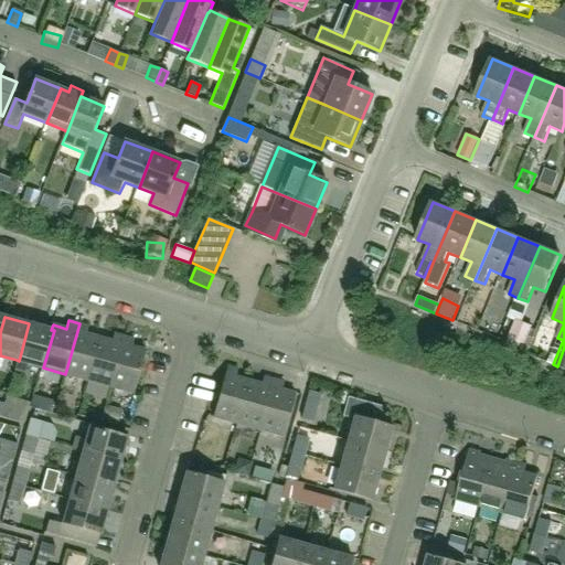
[(24,373),(27,363),(43,368),(54,330),(51,330),(29,323),(19,361),(17,360),(13,371),(24,373)]
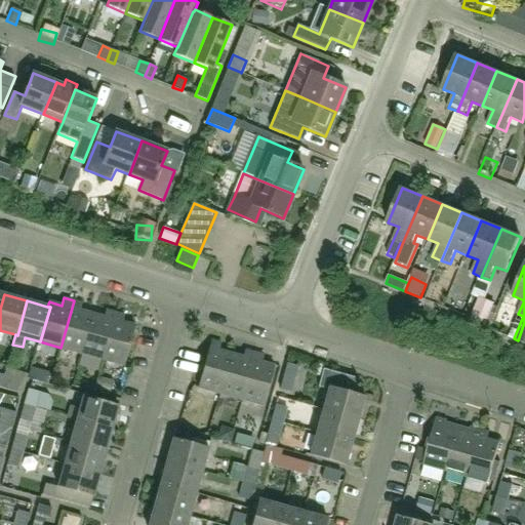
[(82,354),(93,313),(80,310),(82,303),(74,300),(61,348),(82,354)]
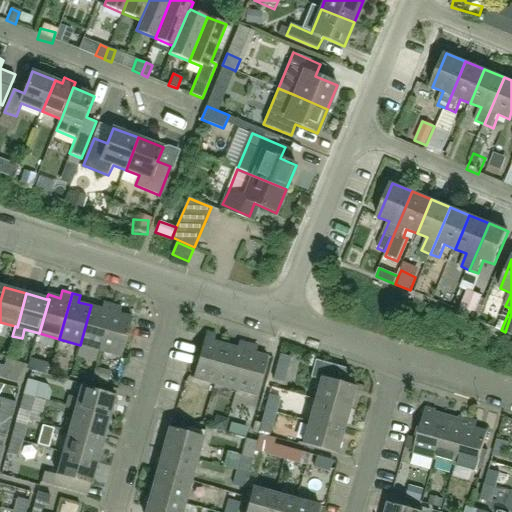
[(91,305),(80,345),(101,350),(114,305),(104,302),(102,309),(91,305)]
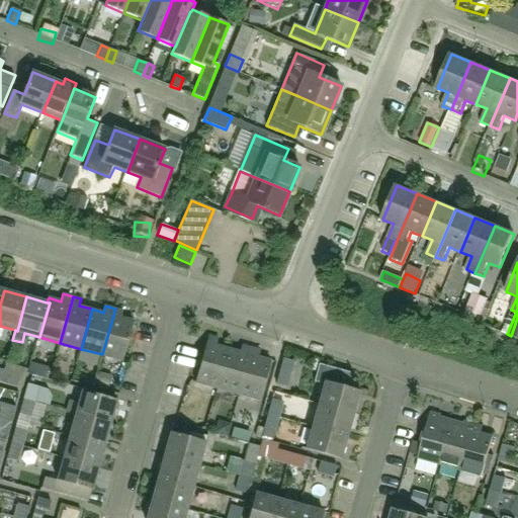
[(115,309),(102,354),(123,360),(134,321),(121,318),(123,311),(115,309)]
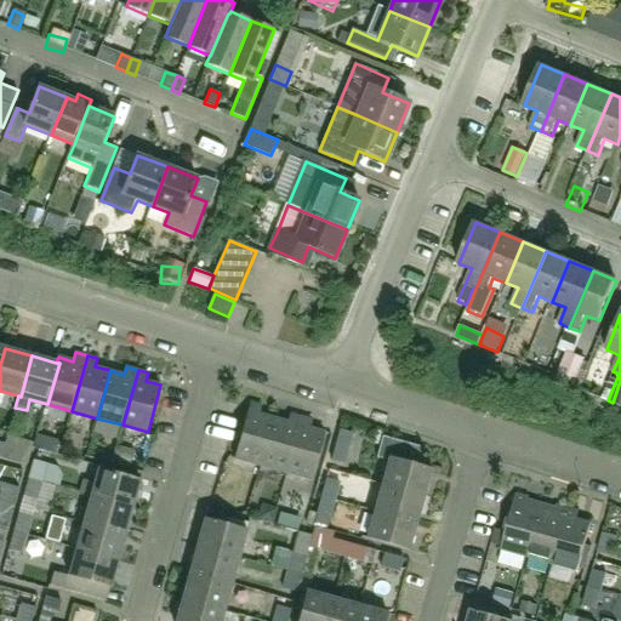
[(262,466),(275,419),(261,415),(263,406),(252,403),(237,459),(262,466)]
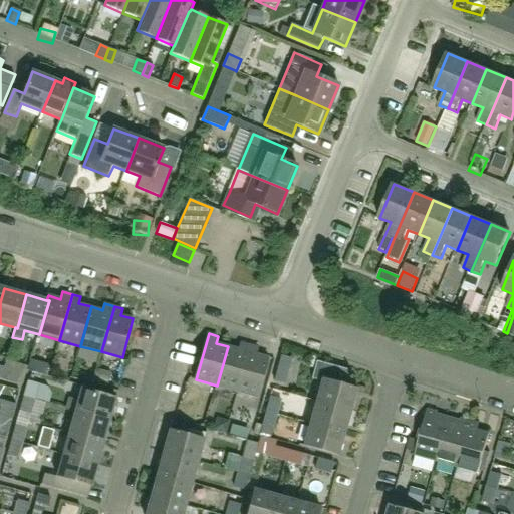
[(238,392),(251,345),(242,342),(240,349),(228,346),(217,386),(238,392)]
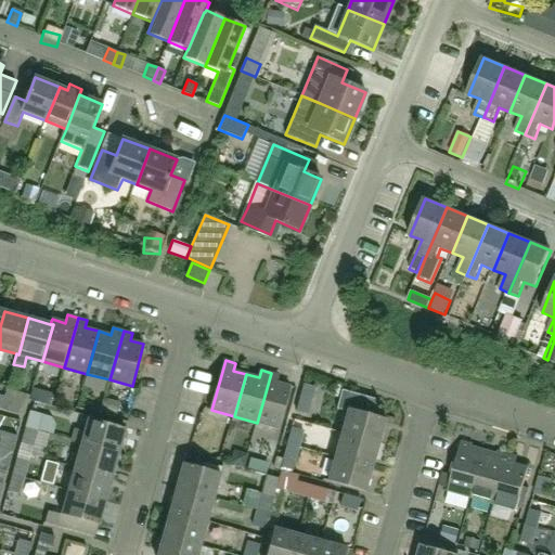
[(271,373),(257,423),(280,429),(292,387),(279,384),(281,376),(271,373)]
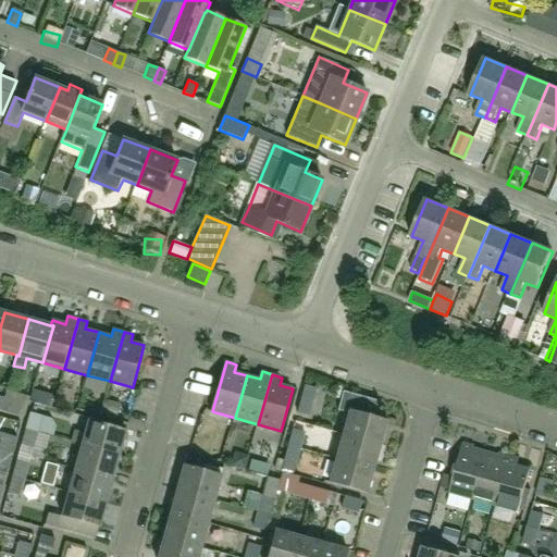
[(309,417),(317,388),(304,385),(300,396),(296,412),(309,417)]
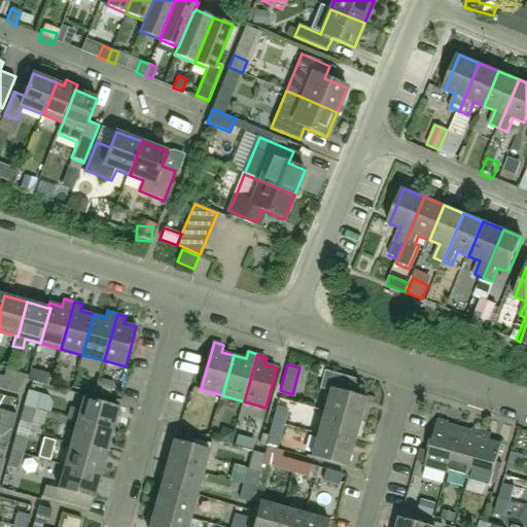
[(32,381),(47,385),(50,375),(35,370),(32,381)]
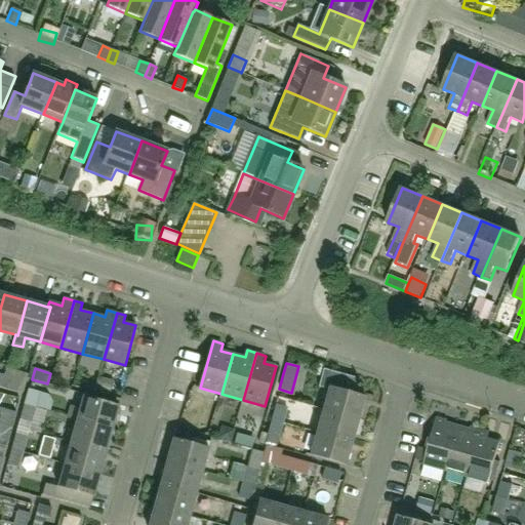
[(324,409),(359,419),(365,396),(355,393),(358,379),(324,369),(319,388),(329,390),(324,409)]
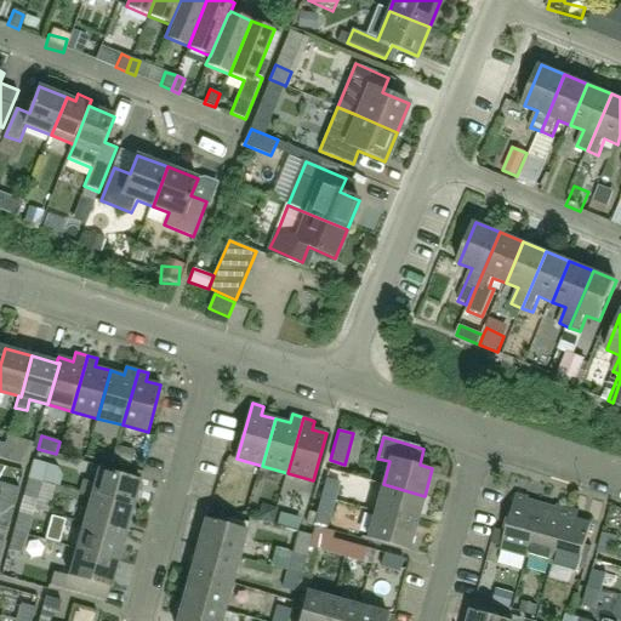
[(10,439),(9,444),(6,444),(3,459),(18,463),(23,449),(17,446),(18,442),(10,439)]
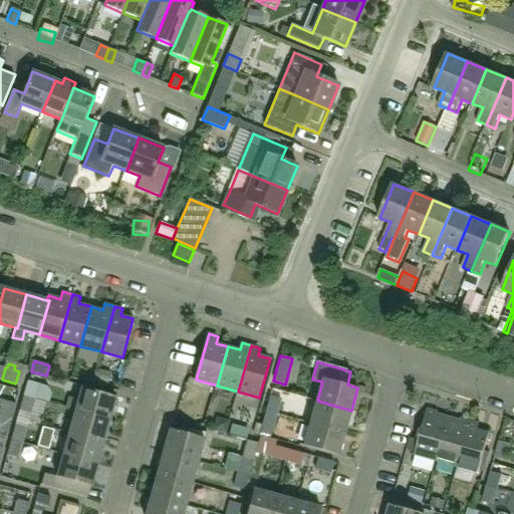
[(90,383),(105,389),(109,376),(94,372),(90,383)]
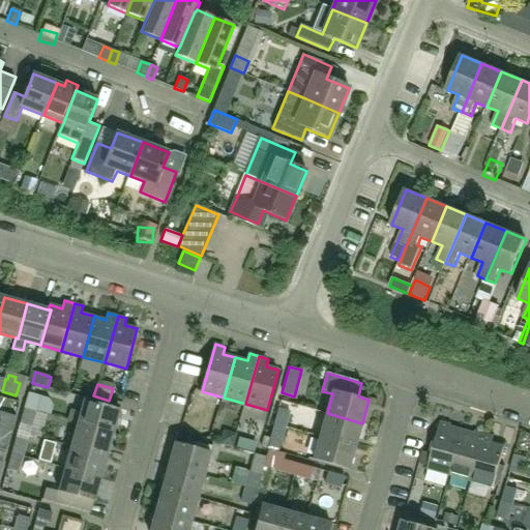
[(36,411),(39,399),(40,395),(28,391),(24,408),(36,411)]
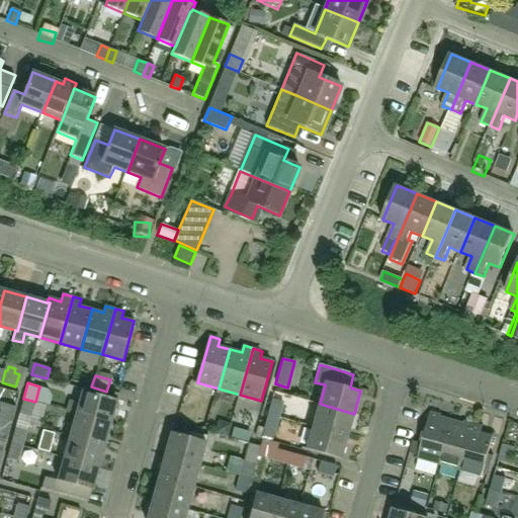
[(83,391),(80,402),(69,399),(66,411),(76,414),(111,423),(118,401),(83,391)]
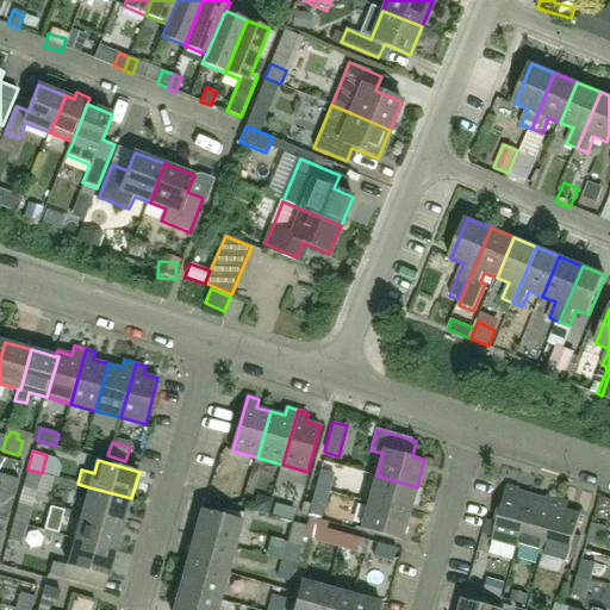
[(334,473),(319,468),(315,487),(329,491),(334,473)]
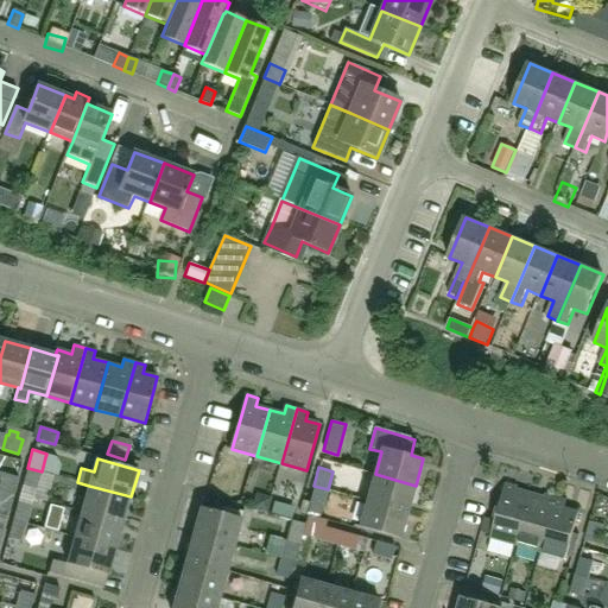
[(27,468),(21,485),(37,489),(42,472),(27,468)]
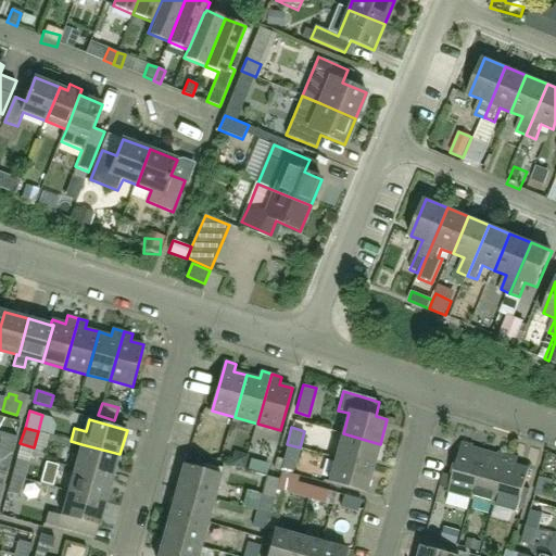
[(0,444),(0,449),(12,453),(16,437),(3,432),(0,444)]
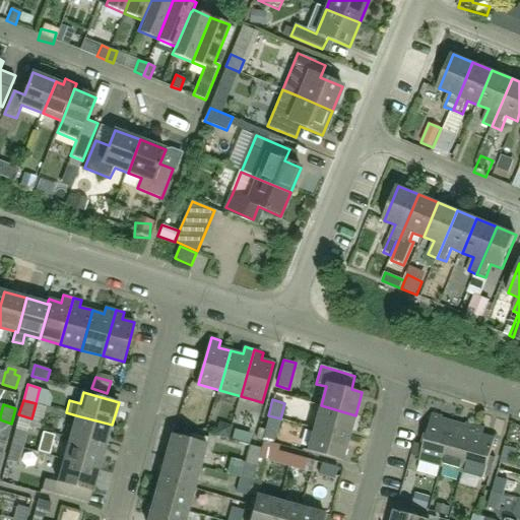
[(314,429),(348,438),(355,415),(321,405),(314,429)]
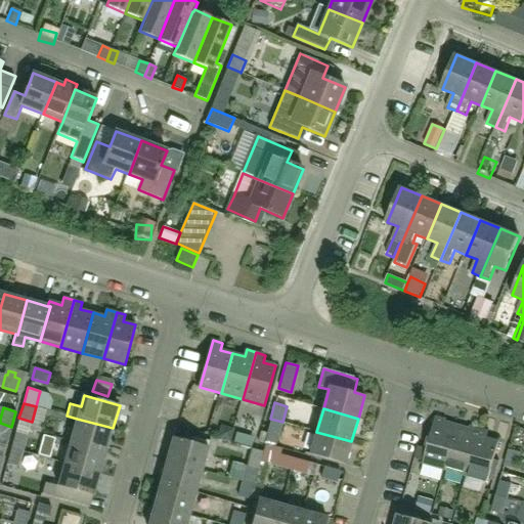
[(446,470),(457,430),(445,427),(447,420),(437,418),(424,464),(446,470)]
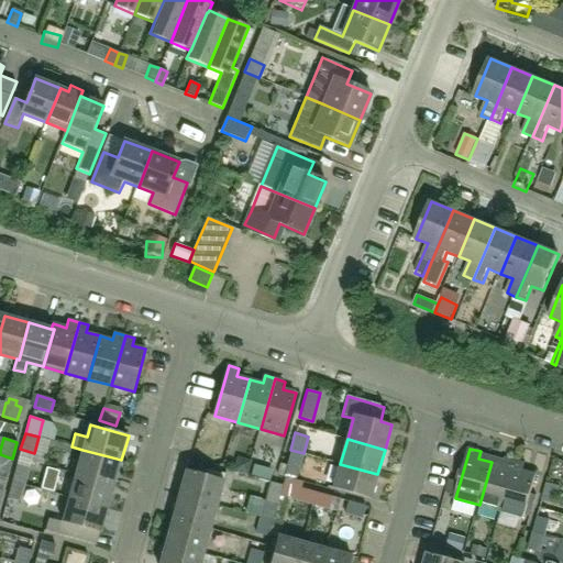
[(76,473),(114,484),(121,460),(83,450),(76,473)]
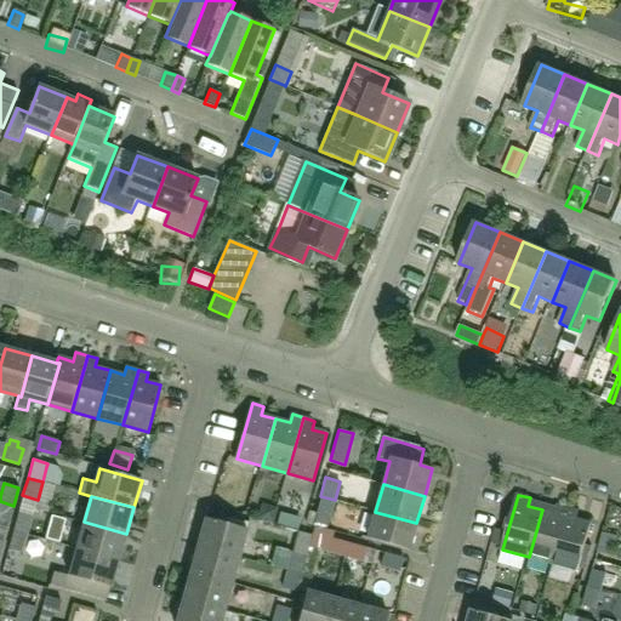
[(313,527),(325,529),(328,518),(330,518),(335,500),(320,496),(315,514),(313,527)]
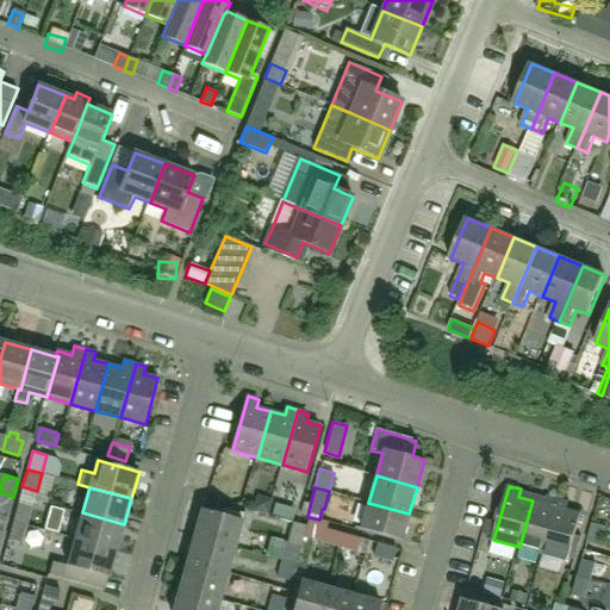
[(13,497),(0,492),(0,511),(8,514),(13,497)]
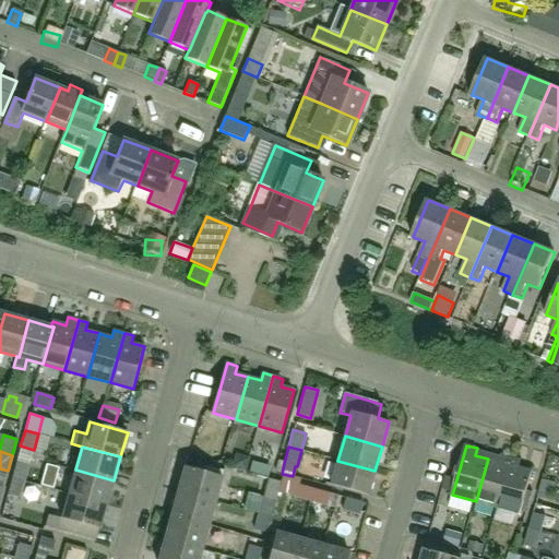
[(498,508),(512,459),(502,455),(500,462),(488,459),(476,501),(498,508)]
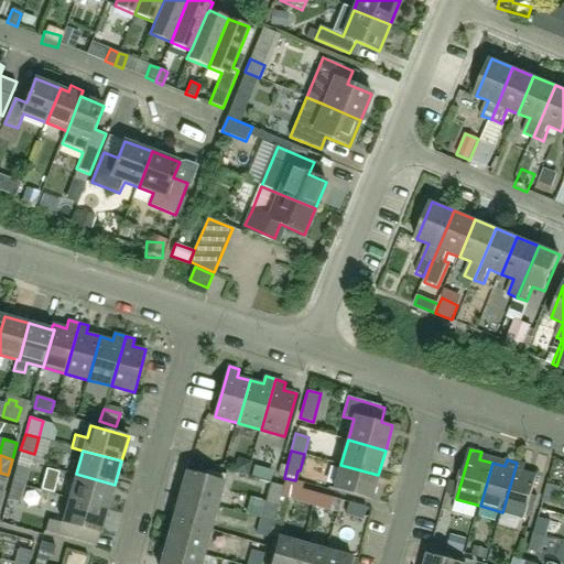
[(527,517),(531,518),(534,507),(530,506),(539,476),(524,473),(527,465),(517,463),(502,512),(527,519),(527,517)]
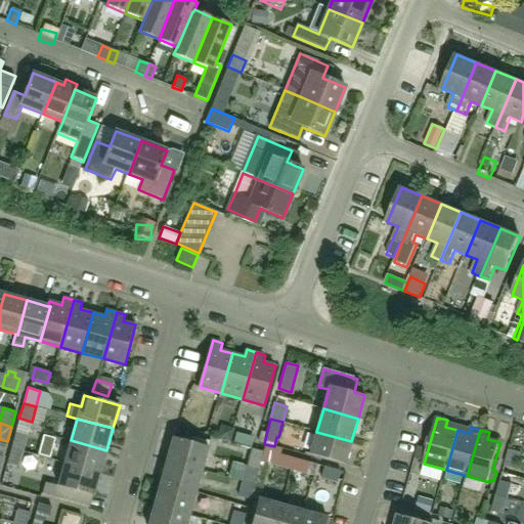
[(10,448),(23,451),(28,436),(15,432),(10,448)]
